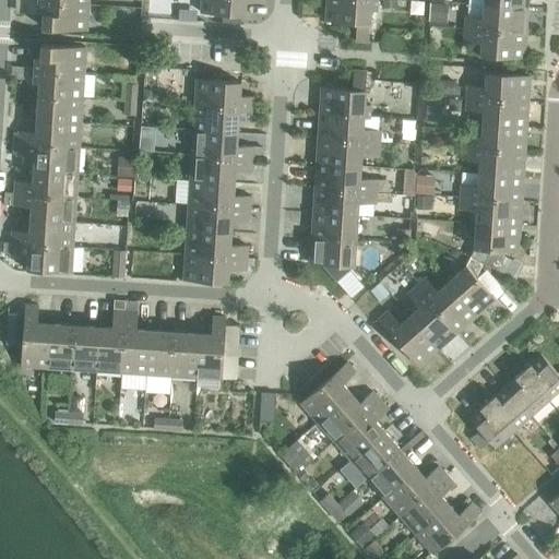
[(262,0),(200,0),(200,13),(222,14),(239,15),(244,15),(245,2),(262,3),(262,0)]
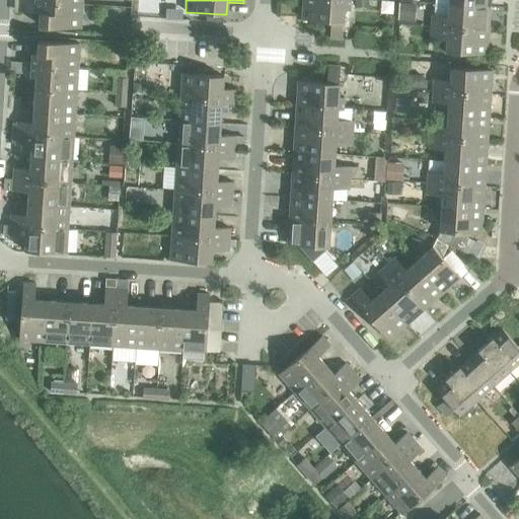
[(302,0),(301,19),(329,21),(328,39),(341,40),(342,22),(343,22),(344,9),(349,10),(349,0),(302,0)]
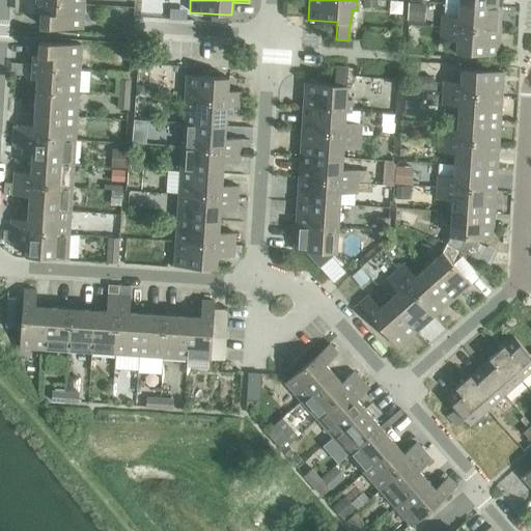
[(83,4),(35,1),(35,12),(40,14),(39,26),(82,29),(83,4)]
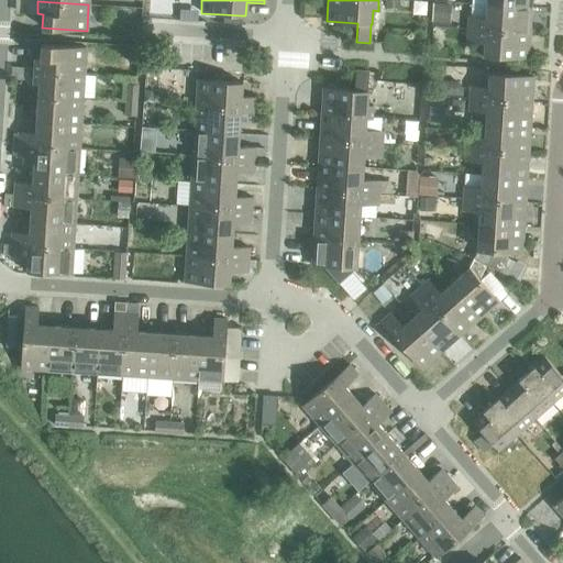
[(432,3),(431,22),(449,22),(450,4),(432,3)]
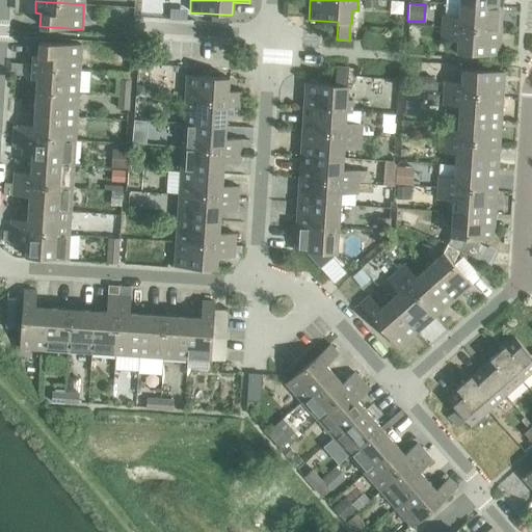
[(442,16),(441,27),(500,31),(501,7),(459,5),(458,17),(442,16)]
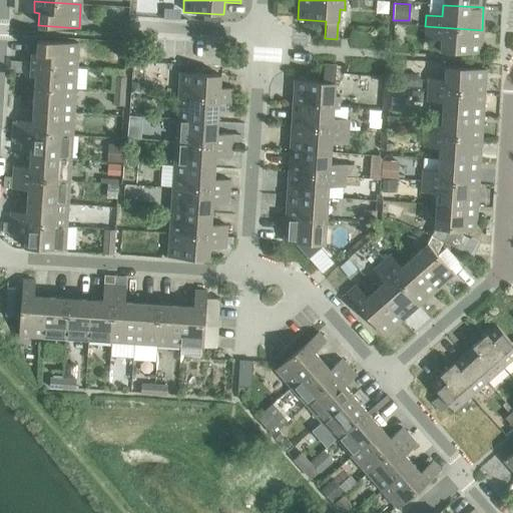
[(163,8),(163,19),(179,19),(179,9),(163,8)]
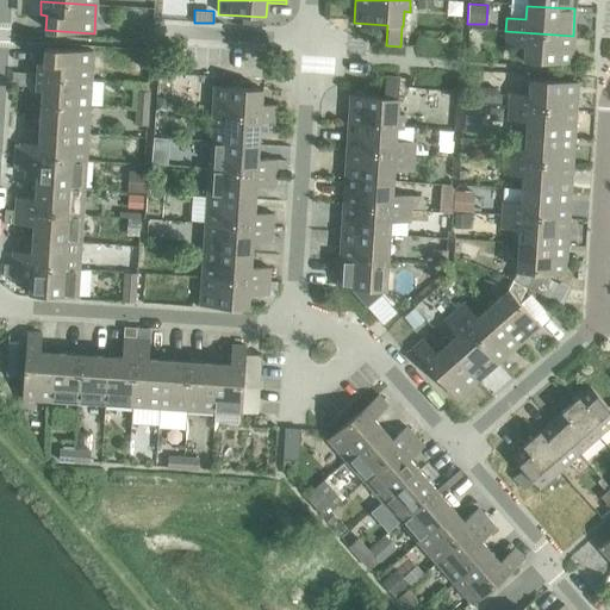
[(242,16),(241,25),(260,26),(261,17),(242,16)]
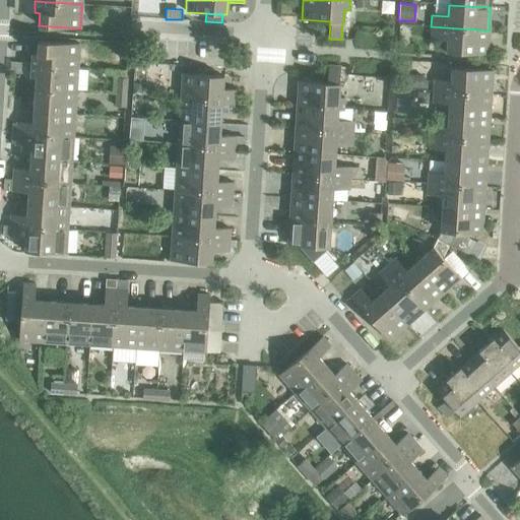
[(120,36),(129,37),(130,20),(121,19),(120,36)]
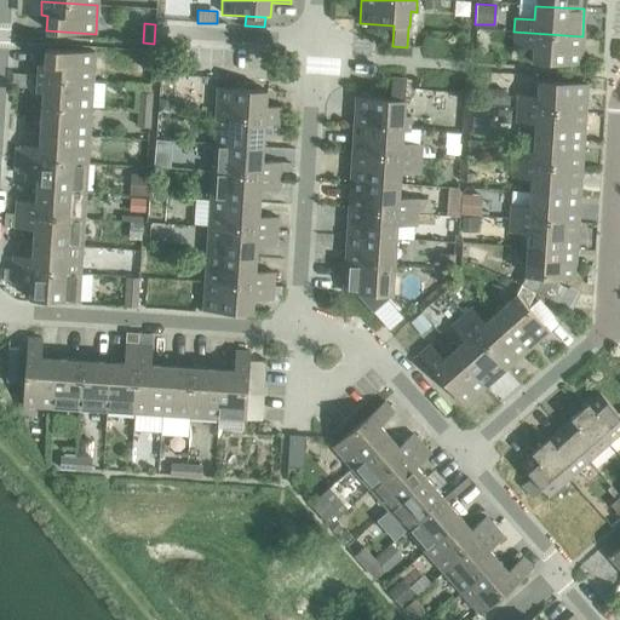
[(583,36),(514,32),(514,45),(533,47),(532,62),(580,65),(583,36)]
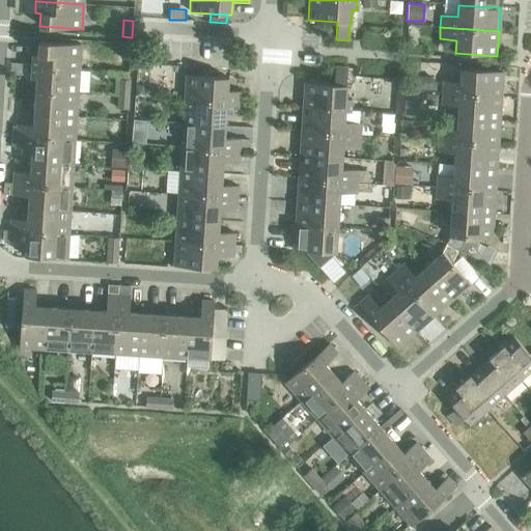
[(32,55),(31,66),(79,70),(81,45),(38,43),(37,55),(32,55)]
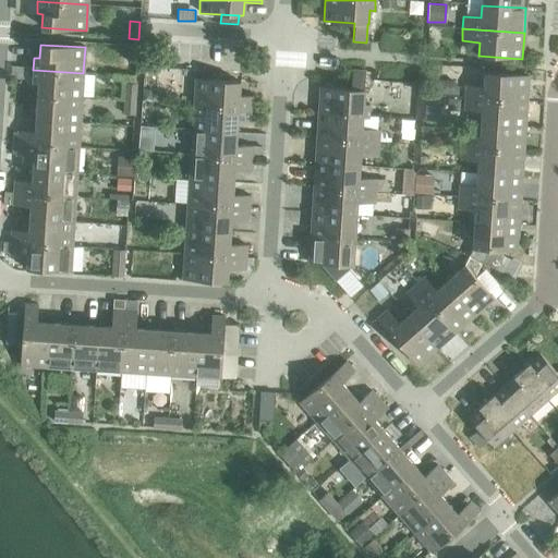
[(128,62),(136,62),(137,46),(129,45),(128,62)]
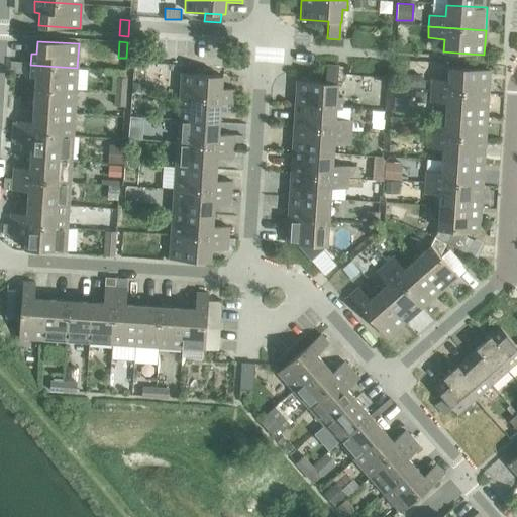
[(35,77),(34,88),(76,91),(77,68),(30,65),(30,76),(35,77)]
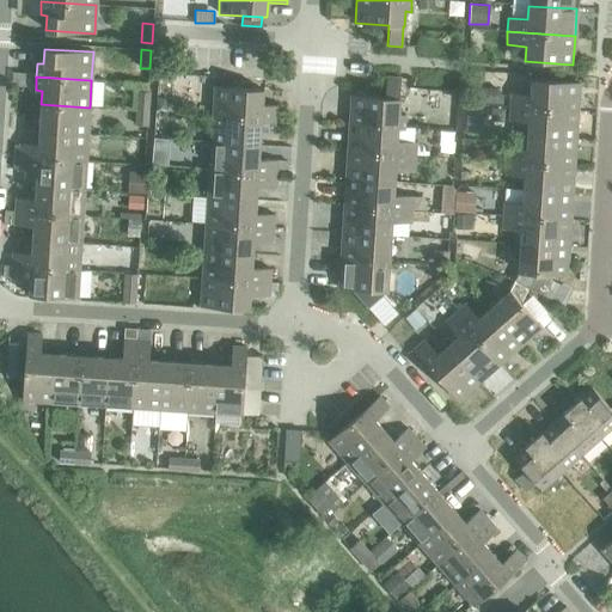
[(350,96),(349,124),(397,127),(397,128),(403,129),(404,115),(398,114),(399,99),(398,99),(399,79),(386,78),(384,98),(350,96)]
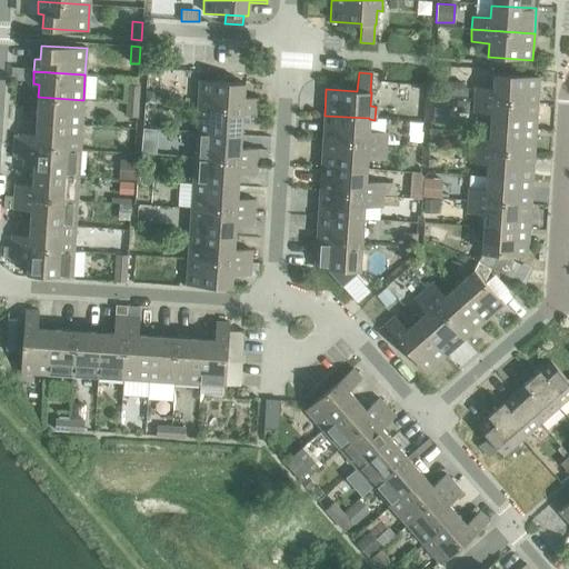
[(475,87),(473,100),(537,103),(539,78),(493,75),(492,88),(475,87)]
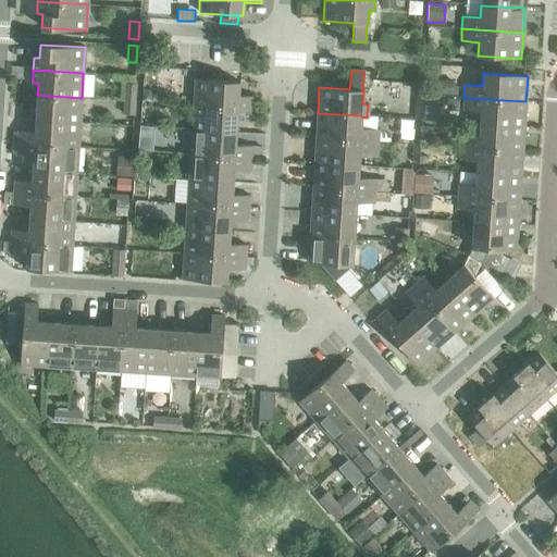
[(195,79),(193,104),(255,109),(256,97),(238,96),(238,82),(195,79)]
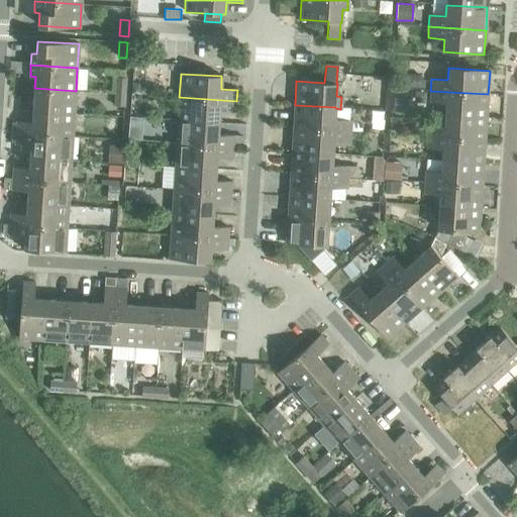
[(408,74),(408,88),(424,88),(424,80),(419,75),(408,74)]
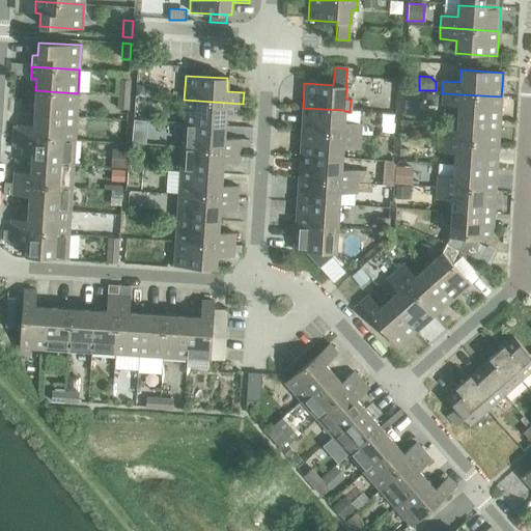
[(119,80),(118,95),(128,96),(129,80),(119,80)]
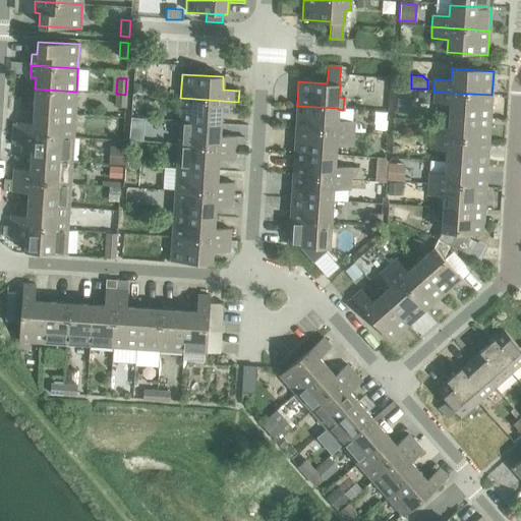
[(35,89),(34,112),(74,114),(76,92),(35,89)]
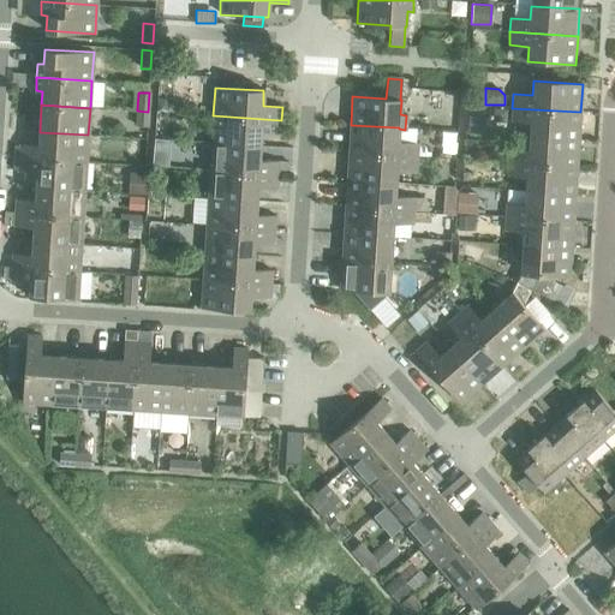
[(531,123),(530,136),(579,139),(580,112),(512,108),(512,121),(531,123)]
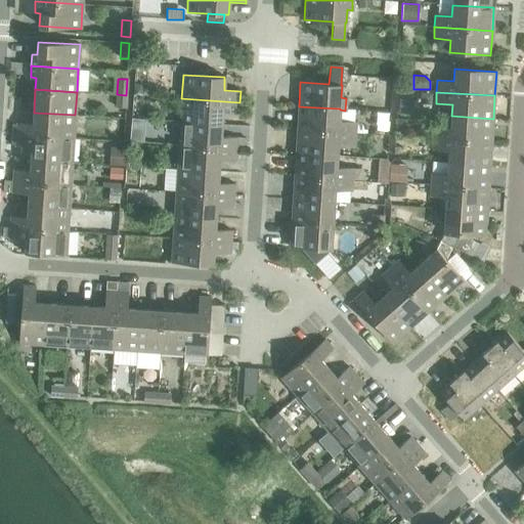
[(126,95),(117,94),(117,107),(125,107),(126,95)]
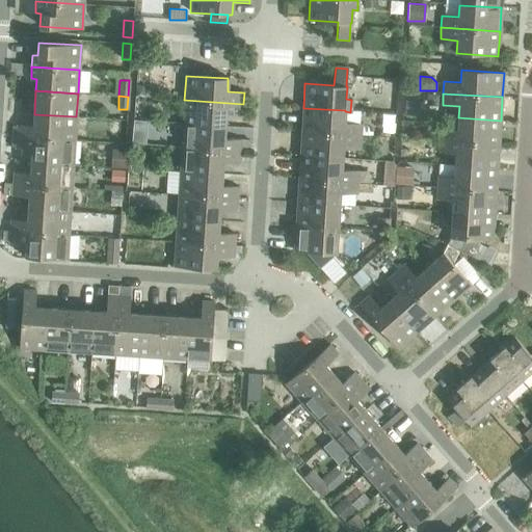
[(184,100),(183,124),(224,127),(225,114),(242,115),(243,104),(184,100)]
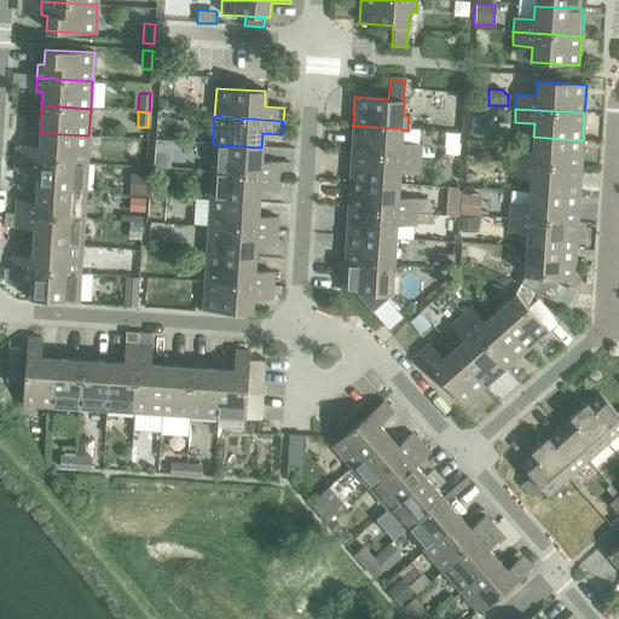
[(472,119),(470,129),(484,131),(484,119),(472,119)]
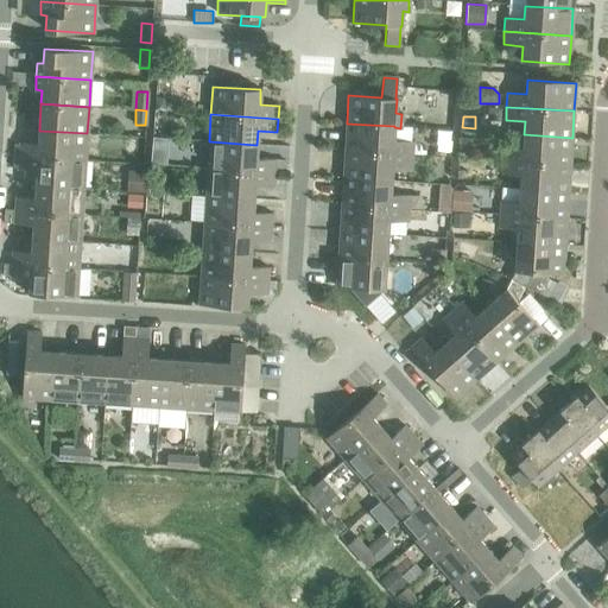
[(347,124),(344,151),(412,154),(413,141),(393,140),(394,127),(394,126),(347,124)]
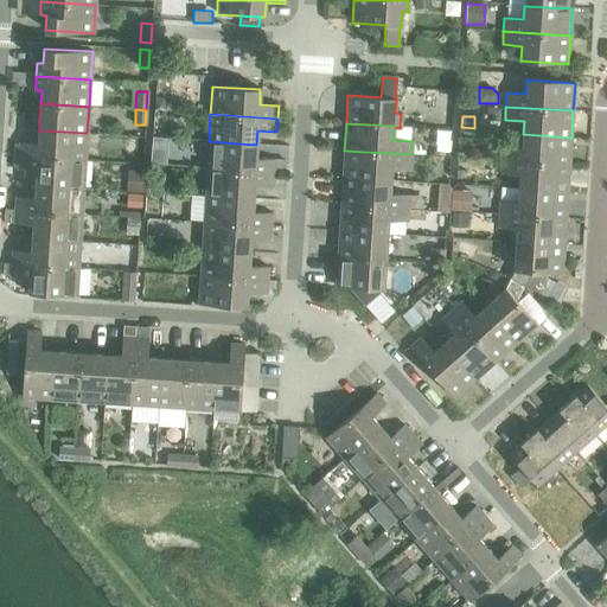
[(19,142),(18,157),(85,160),(87,133),(39,131),(38,144),(19,142)]
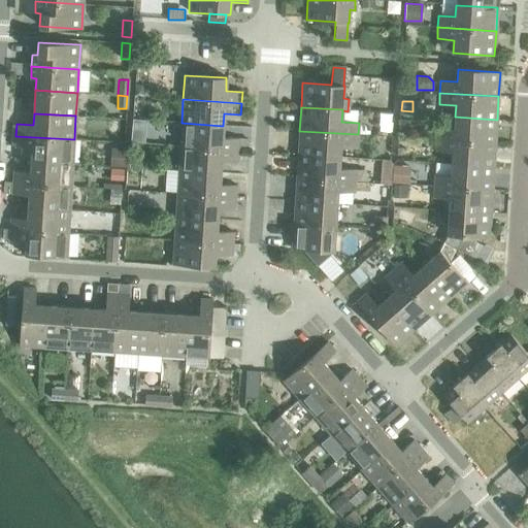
[(437,128),(436,139),(495,143),(497,120),(455,117),(454,129),(437,128)]
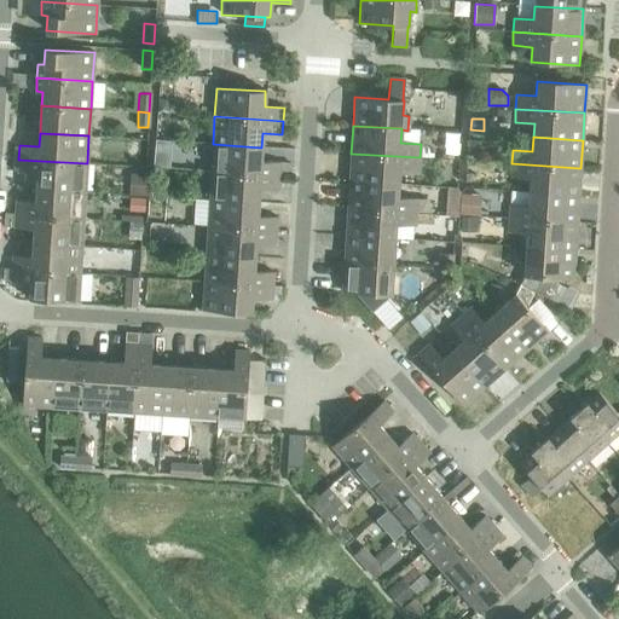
[(468,140),(468,154),(479,154),(480,140),(468,140)]
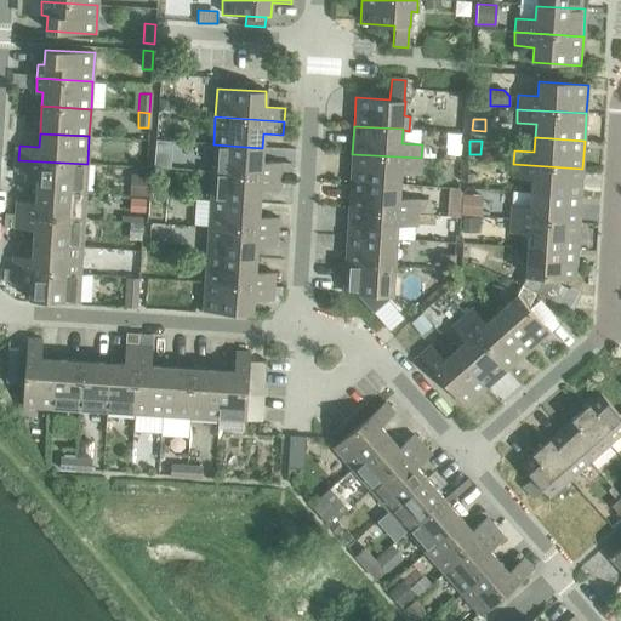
[(214,144),(211,172),(280,176),(281,163),(262,161),(262,148),(214,144)]
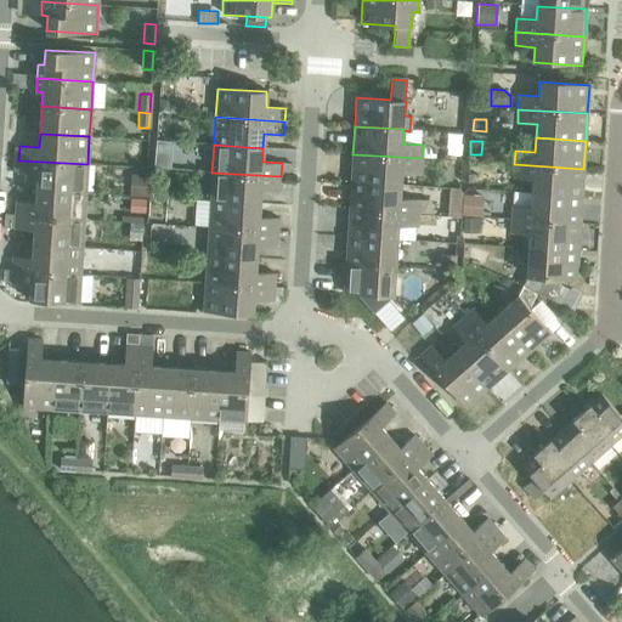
[(352,154),(351,181),(400,185),(401,170),(420,171),(422,158),(352,154)]
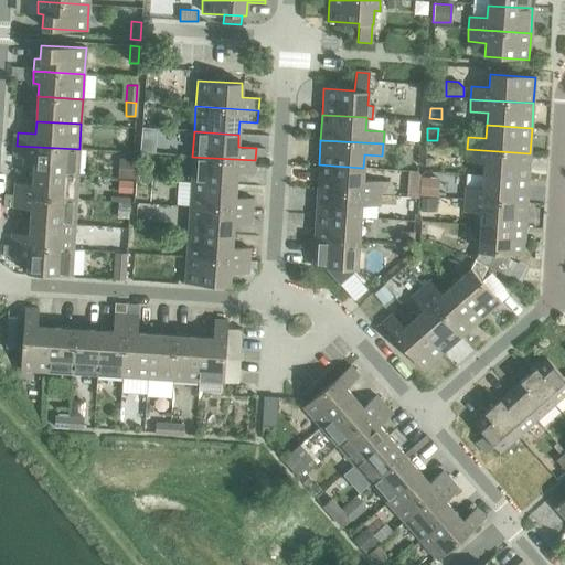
[(34,159),(33,171),(77,174),(80,149),(17,146),(17,158),(34,159)]
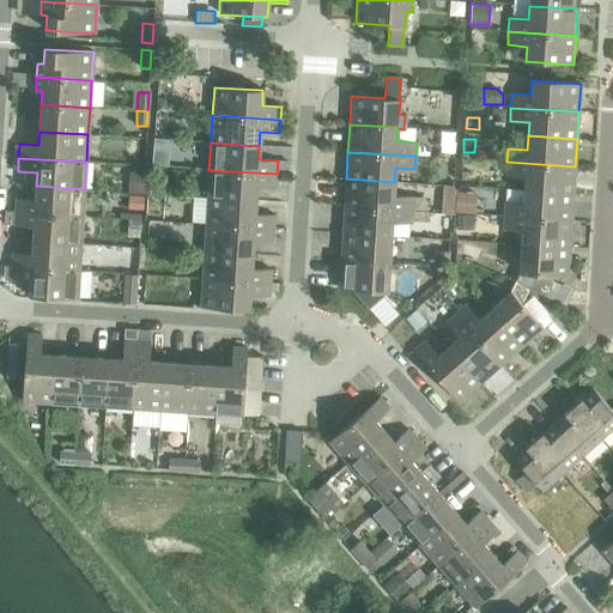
[(526,176),(525,190),(574,194),(575,167),(507,162),(507,175),(526,176)]
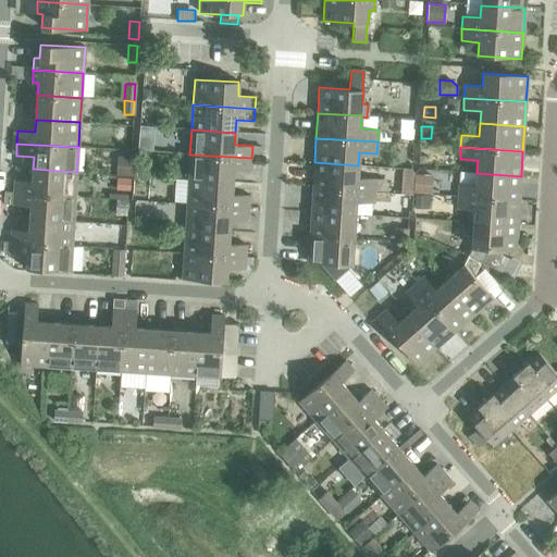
[(189,155),(188,180),(233,182),(233,170),(250,171),(251,158),(189,155)]
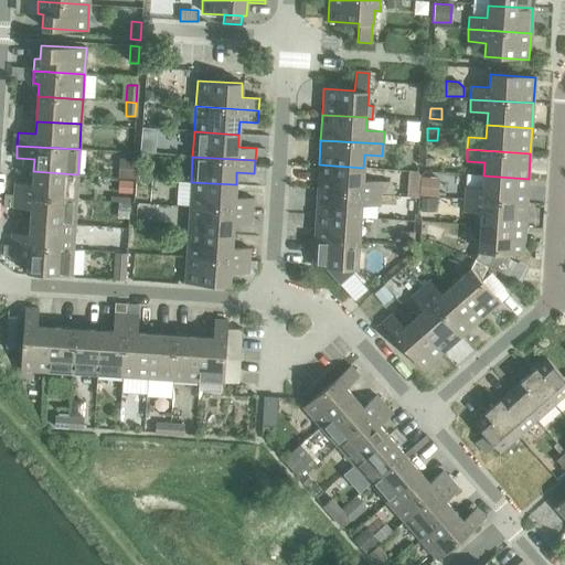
[(118,159),(118,179),(138,179),(138,159),(118,159)]
